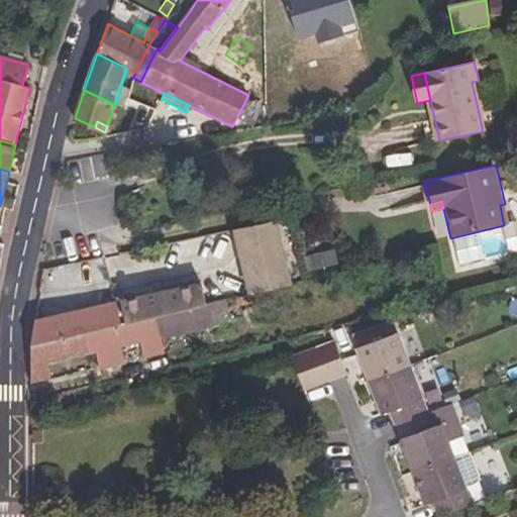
[(510,224),(505,204),(500,205),(504,225),(510,224)]
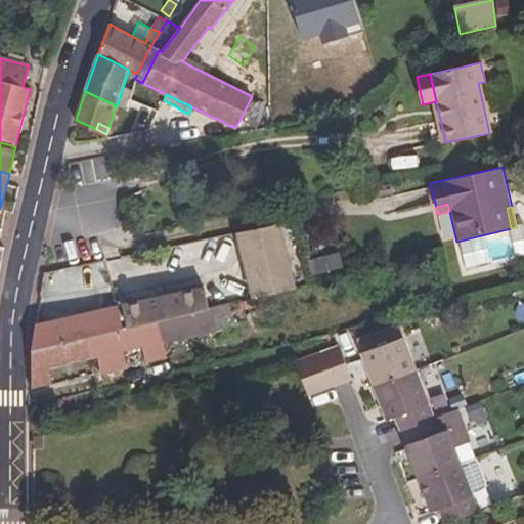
[(523,260),(523,237),(521,226),(517,227),(511,228),(456,242),(464,273),(523,260)]
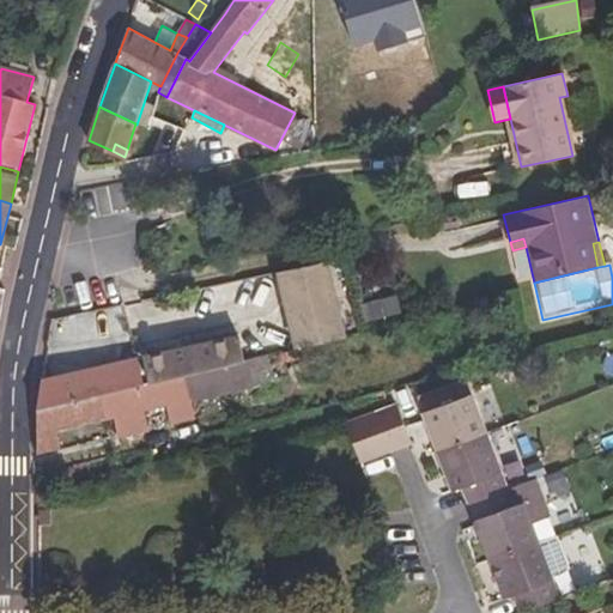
[(284,289),(298,350),(299,350),(345,339),(331,278),(284,289)]
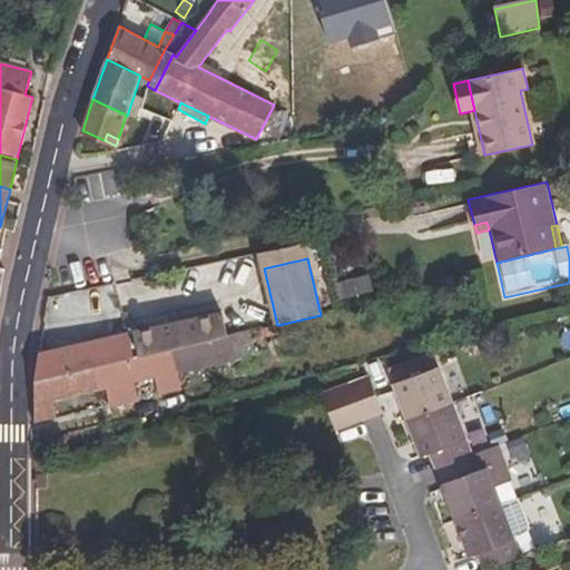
[(351,296),(374,292),(372,276),(349,279),(351,296)]
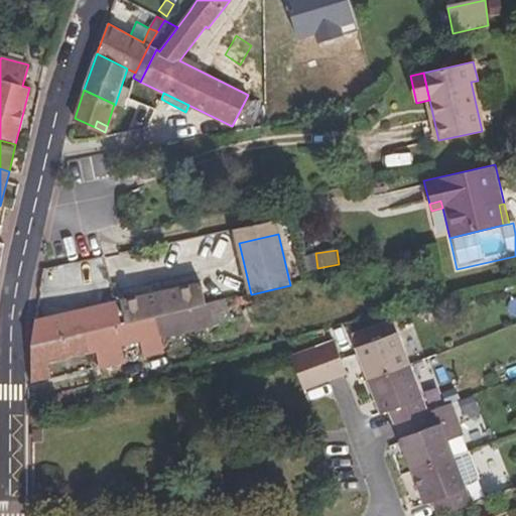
[(153,316),(207,304),(203,284),(117,302),(35,320),(31,345),(85,333),(153,316)]
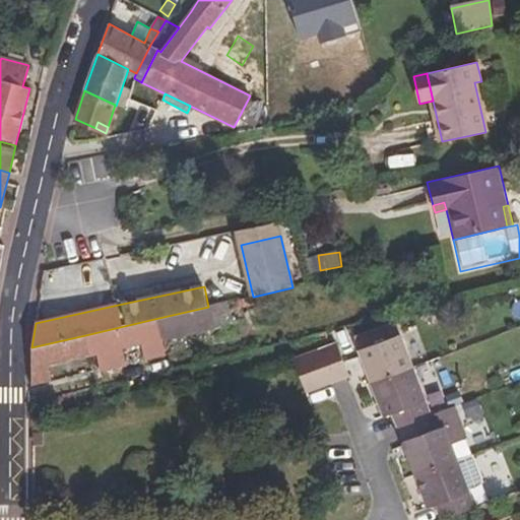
[(256,305),(254,297),(253,297),(242,300),(244,307),(256,305)]
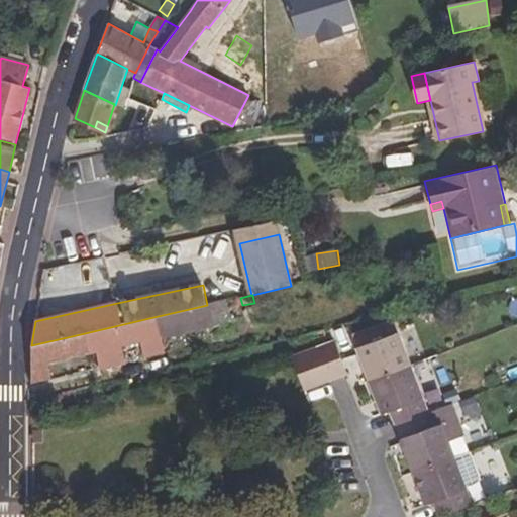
[(215,326),(232,321),(227,300),(207,305),(153,317),(158,340),(163,339),(215,327),(215,326)]
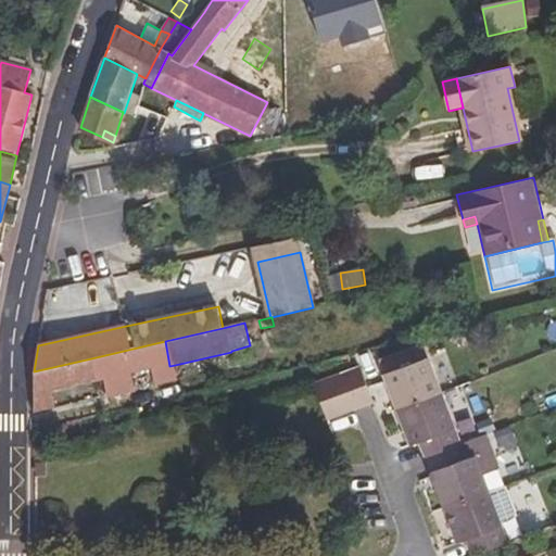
[(178,380),(175,365),(169,366),(165,341),(91,358),(96,381),(104,379),(108,395),(135,390),(130,375),(153,369),(156,384),(178,380)]
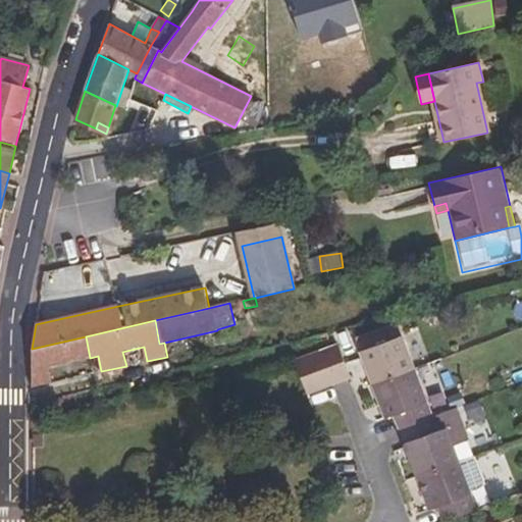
[(371,347),(403,334),(397,321),(366,332),(371,347)]
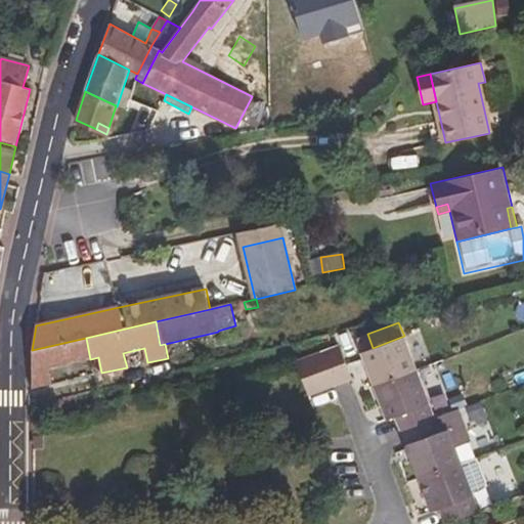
[(353,330),(340,334),(348,359),(361,355),(353,330)]
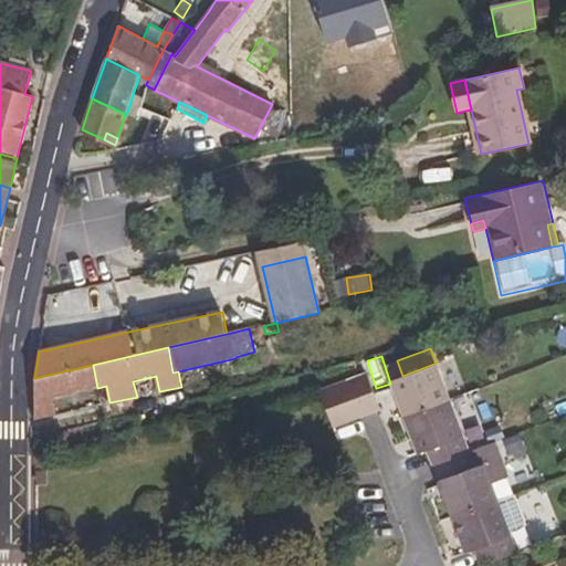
[(450,399),(437,363),(402,376),(390,381),(404,417),(450,399)]
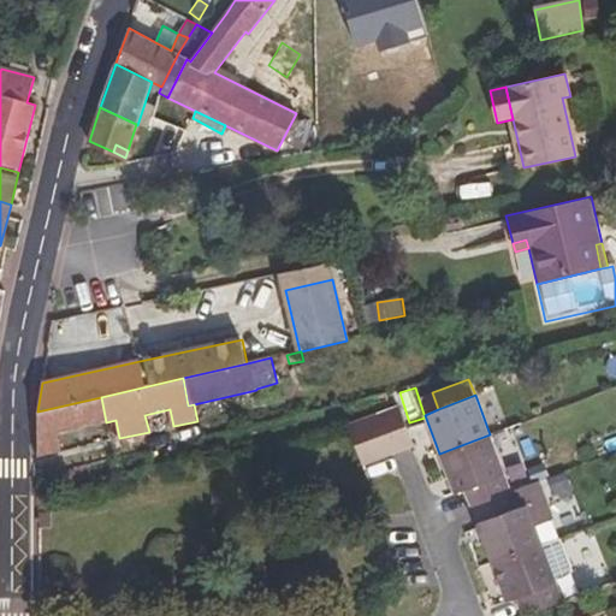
[(58,433),(106,422),(101,397),(37,412),(37,456),(61,451),(58,433)]
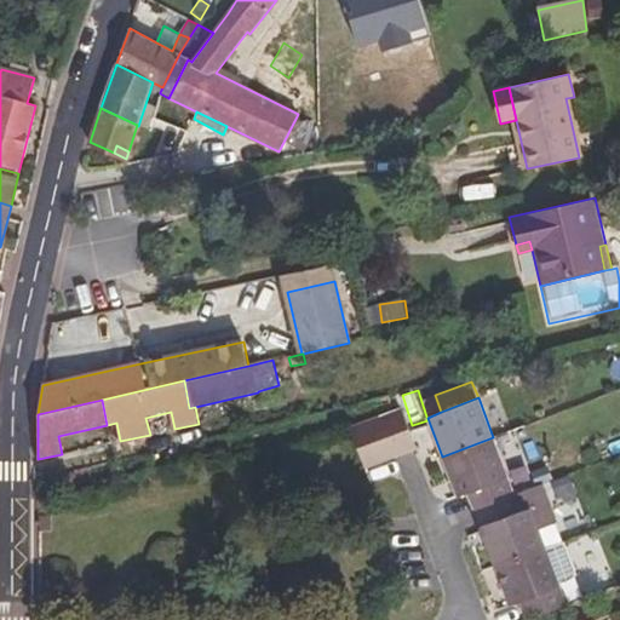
[(415,447),(401,409),(379,418),(394,455),(415,447)]
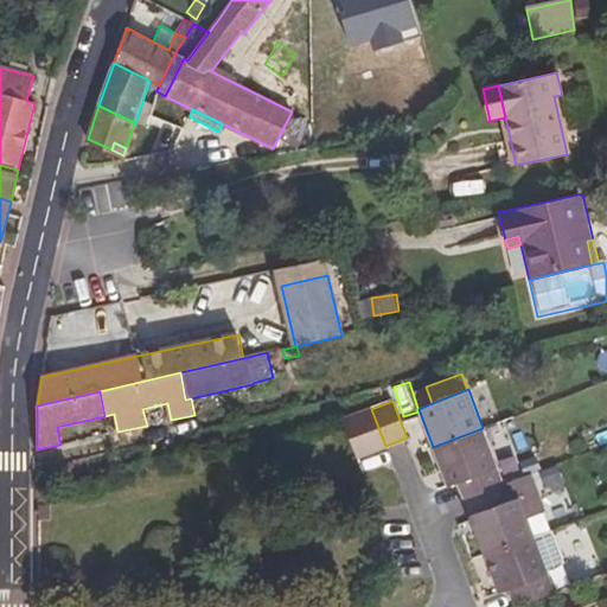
[(357,457),(385,446),(371,409),(344,420),(357,457)]
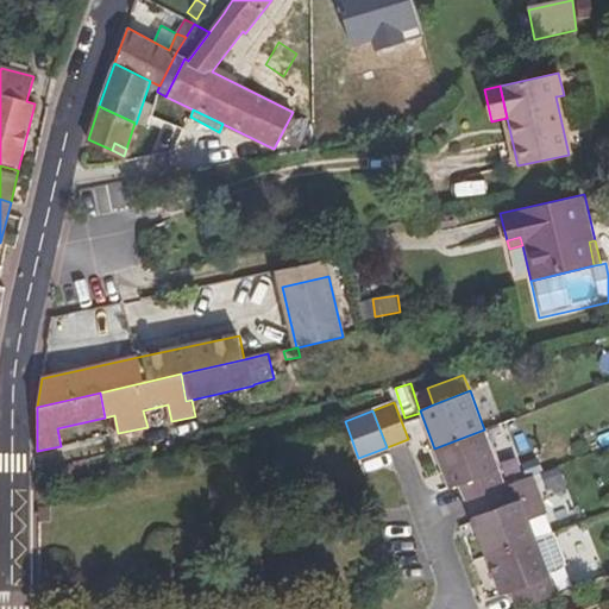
[(506,485),(484,429),(434,449),(449,487),(451,487),(460,483),(466,500),(506,485)]
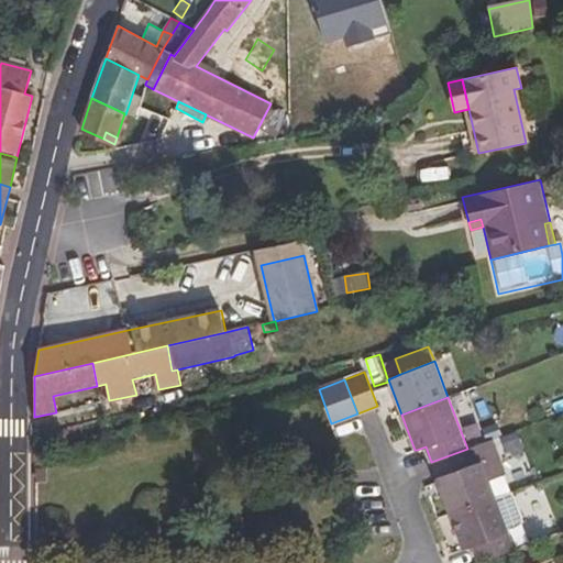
[(507,474),(494,439),(474,446),(479,462),(482,461),(488,481),(507,474)]
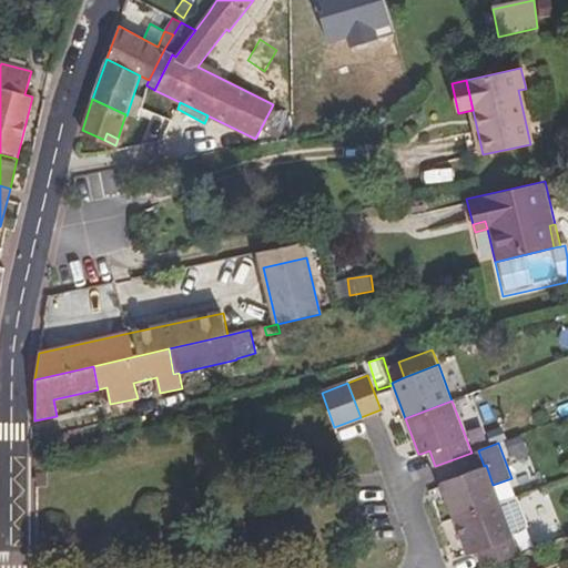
[(493,485),(486,465),(484,466),(478,450),(472,453),(435,466),(442,483),(455,518),(499,501),(493,485)]
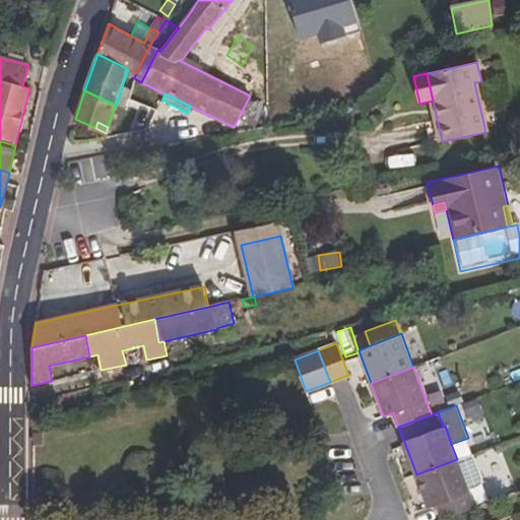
[(475,507),(457,459),(416,474),(429,508),(437,505),(442,519),(443,519),(474,507),(475,507)]
